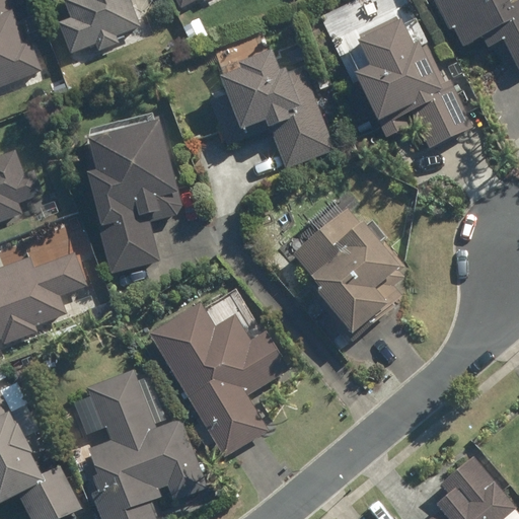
[(0,0),(0,85),(41,70),(28,39),(22,42),(6,0),(0,0)]
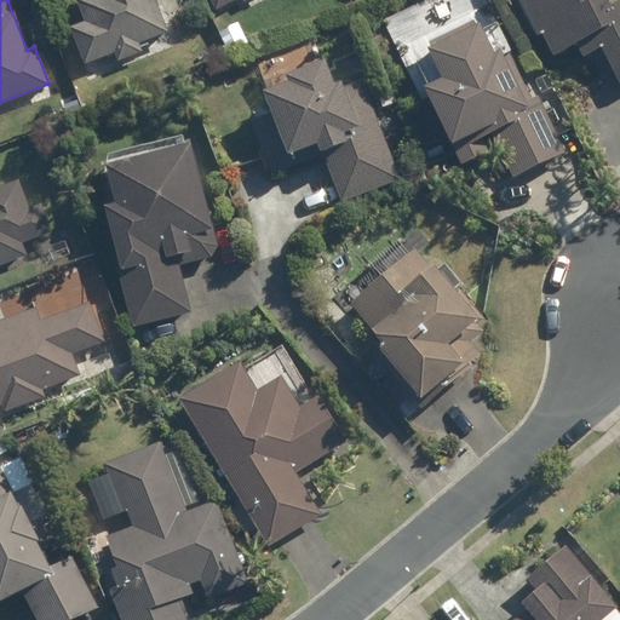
[(75,0),(84,22),(70,27),(84,63),(113,52),(116,62),(139,52),(137,42),(166,32),(153,0),(75,0)]
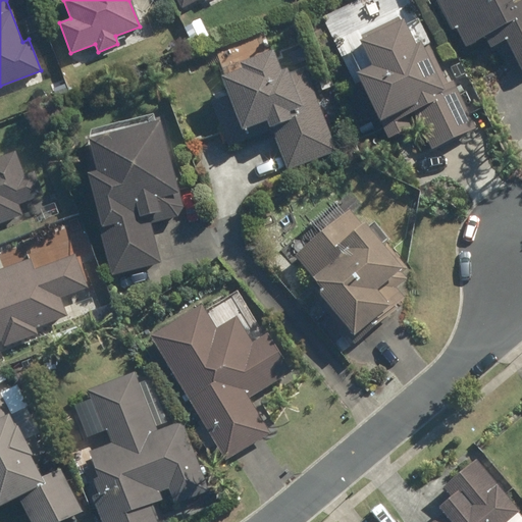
[(521,0),(435,0),(450,29),(455,27),(464,45),(482,36),(487,46),(505,37),(521,69),(521,68),(521,0)]
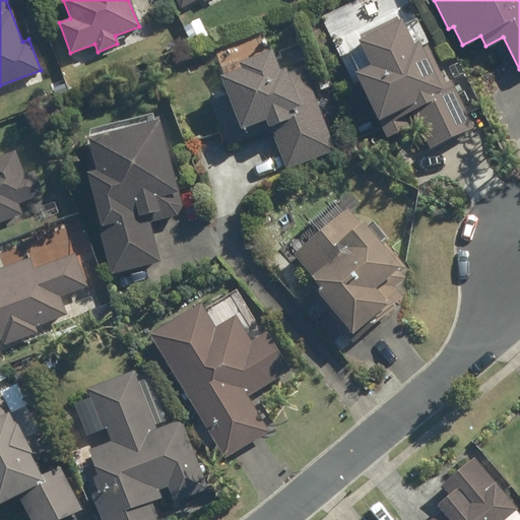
[(386,138),(409,126),(403,115),(411,111),(431,148),(472,127),(449,80),(439,85),(415,40),(410,42),(397,17),(354,41),(367,65),(351,72),(386,138)]
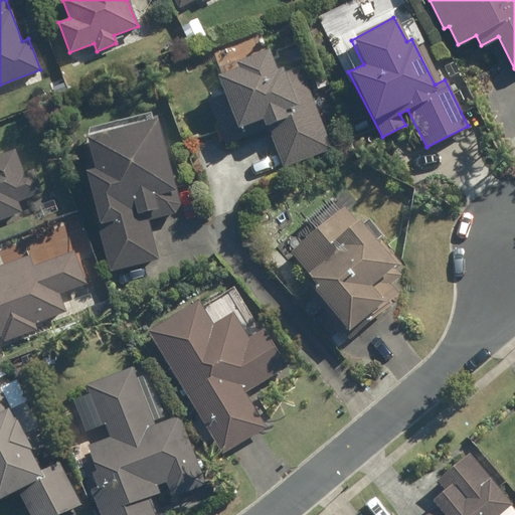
[(207,100),(224,143),(254,131),(250,122),(261,118),(264,126),(266,125),(285,170),(333,150),(298,66),(283,72),(280,65),(274,68),(266,48),(232,61),(235,66),(214,75),(222,94),(207,100)]
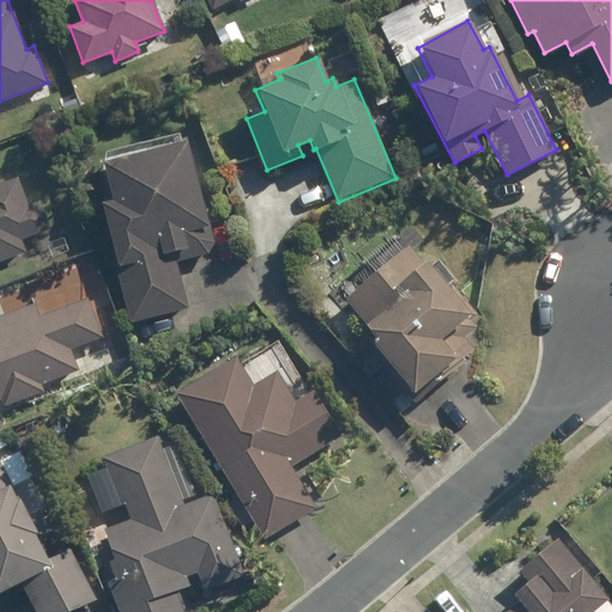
[(102,203),(120,269),(116,269),(130,323),(187,307),(175,263),(206,255),(213,242),(184,140),(102,163),(112,201),(102,203)]
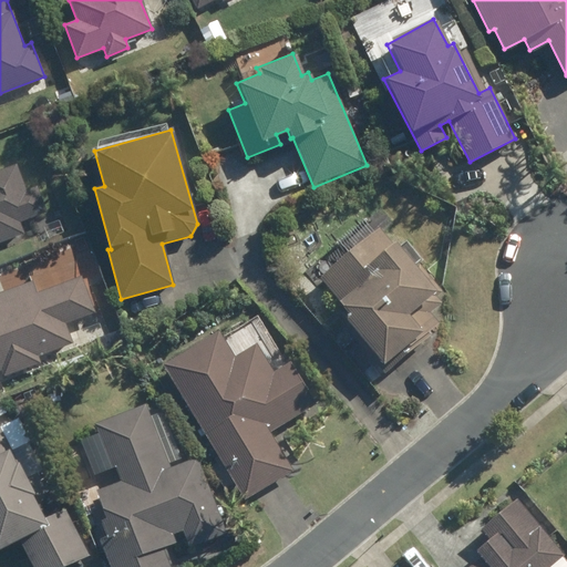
[(0,240),(23,233),(19,222),(45,212),(34,186),(24,191),(14,164),(0,169),(0,240)]
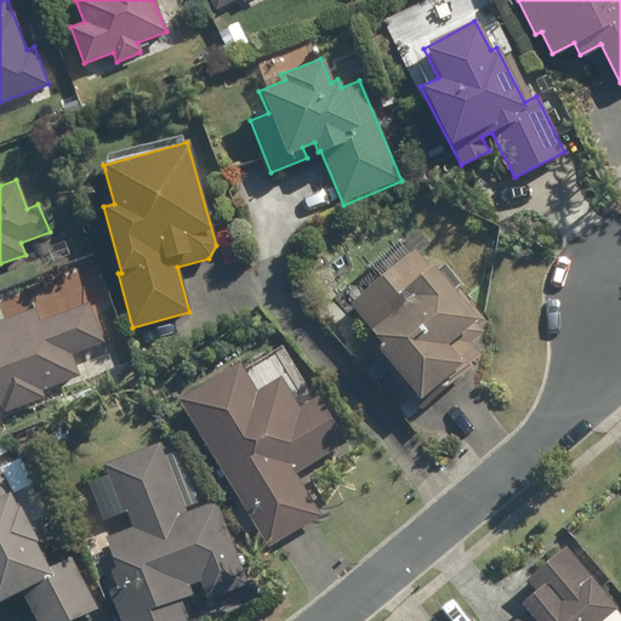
[(375,346),(389,363),(385,366),(420,406),(480,353),(461,331),(477,318),(428,263),(426,266),(412,250),(409,254),(396,238),(368,262),(380,277),(348,303),(380,340),(375,346)]
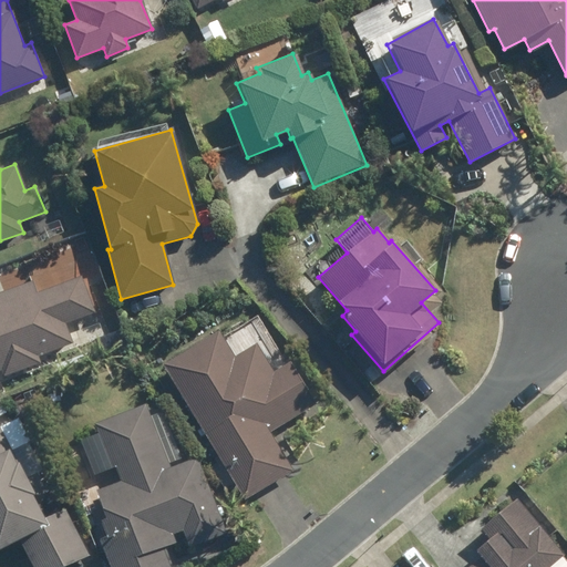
[(0,369),(2,377),(40,362),(38,356),(72,343),(64,322),(92,311),(80,278),(35,294),(31,281),(0,292),(0,369)]
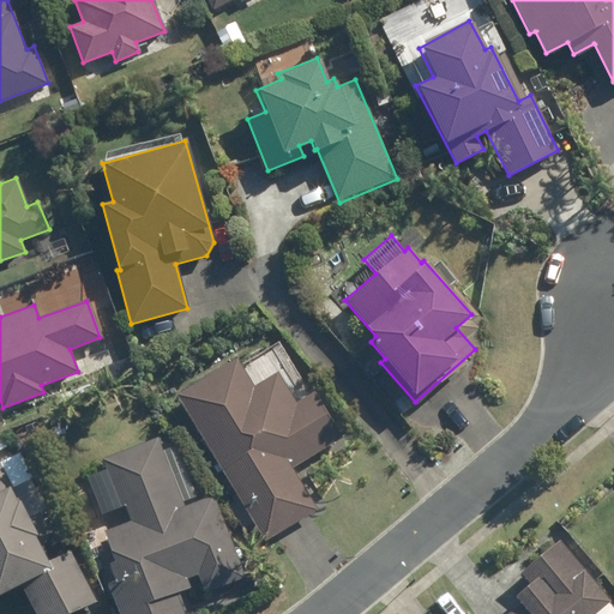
[(235,359),(175,395),(264,539),(317,507),(293,469),(342,439),(313,392),(295,404),(275,372),(252,386),(235,359)]
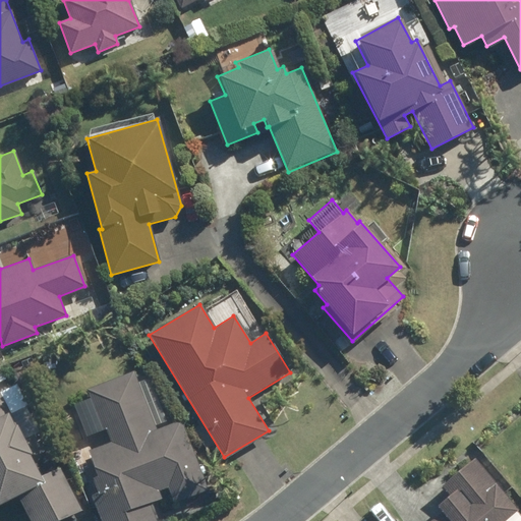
[(97,495),(92,496),(102,520),(152,520),(156,519),(149,504),(161,499),(158,490),(167,486),(174,503),(208,488),(180,424),(175,422),(156,429),(131,371),(87,390),(102,428),(105,427),(111,443),(87,453),(97,475),(90,478),(97,495)]
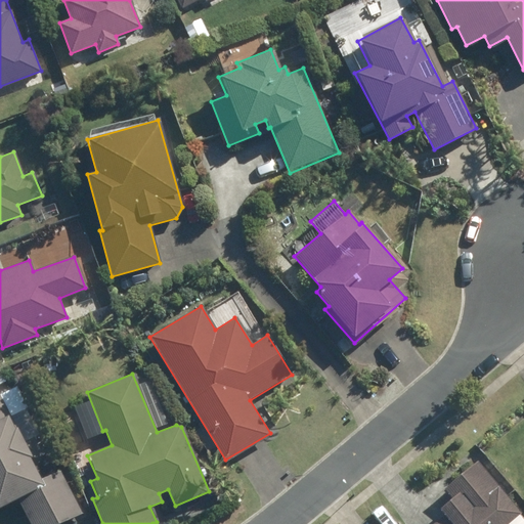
[(0,507),(15,498),(30,523),(60,523),(81,513),(58,472),(40,481),(28,457),(31,455),(13,426),(28,418),(25,410),(28,408),(14,385),(0,393),(0,507)]
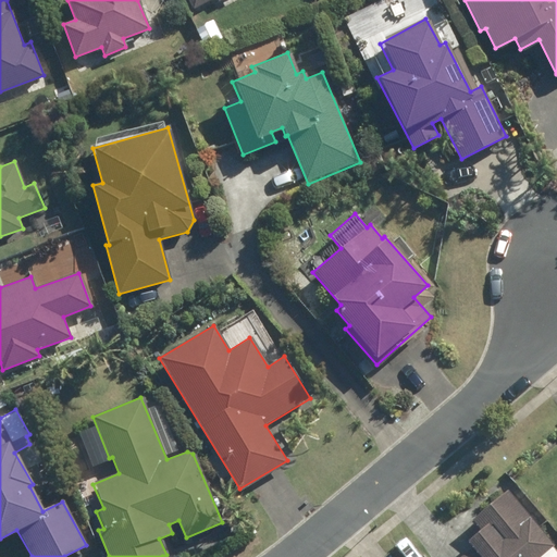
[(471,519),(480,530),(467,542),(471,546),(458,556),(537,556),(553,544),(505,489),(471,519)]
